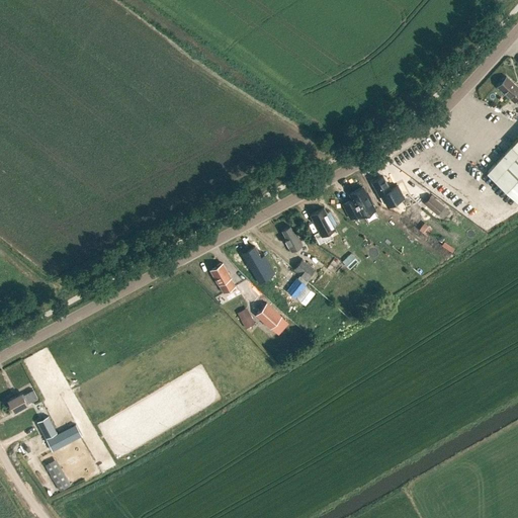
[(517,87),(506,76),(497,86),(514,102),(517,98),(517,87)]
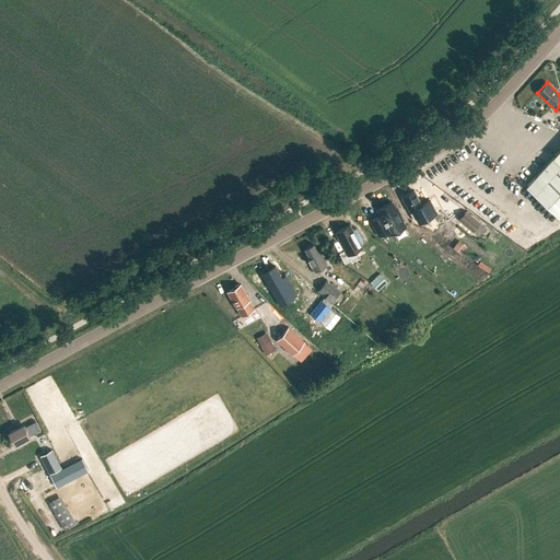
[(559,149),(526,186),(559,217),(559,149)]
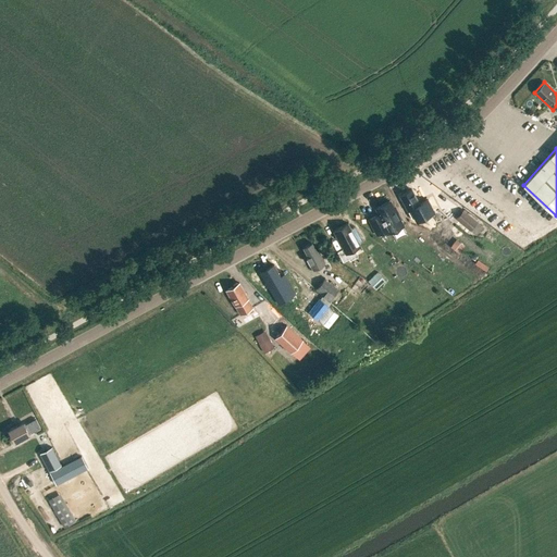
[(420,203),(412,189),(400,196),(409,212),(410,211),(415,218),(425,212),(426,213),(433,210),(428,199),(420,203)]
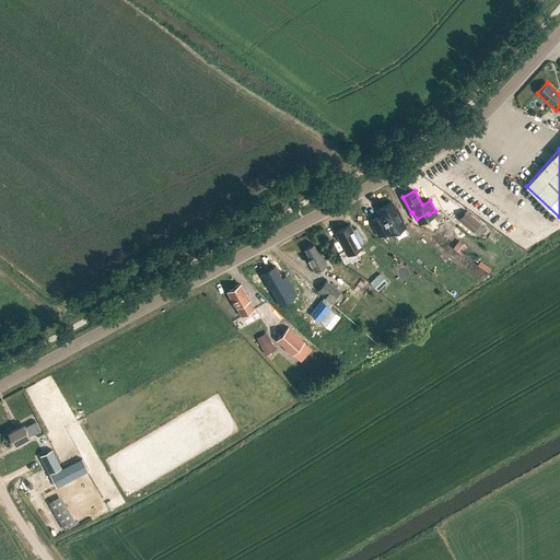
[(380,236),(391,231),(392,234),(406,226),(399,214),(400,214),(397,208),(396,209),(393,202),(378,209),(382,216),(371,221),(380,236)]
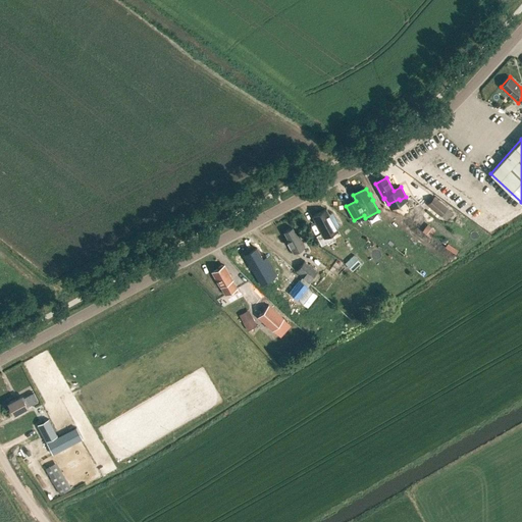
[(421,189),(418,194),(425,198),(428,193),(421,189)]
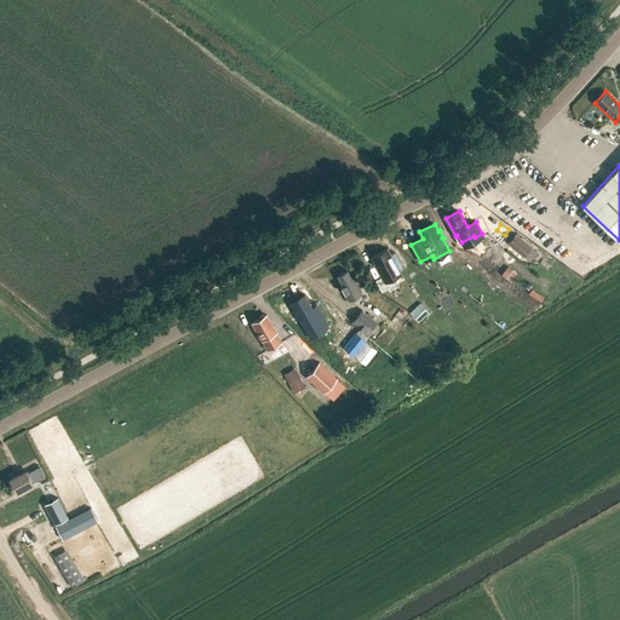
[(523,256),(532,246),(516,233),(507,242),(523,256)]
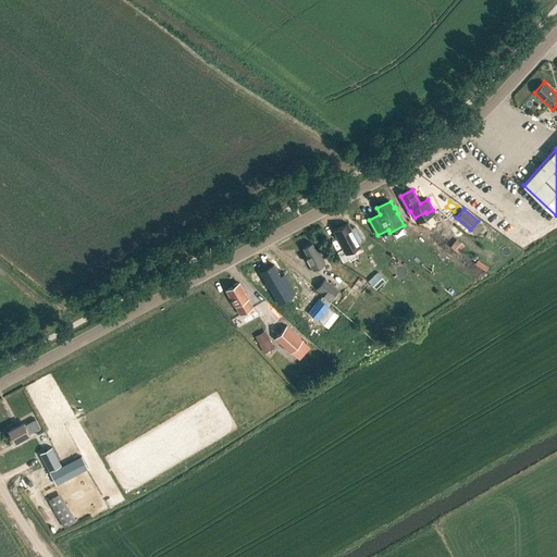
[(350,261),(356,258),(351,250),(360,246),(348,223),(334,231),(344,249),(338,252),(344,262),(349,259),(350,261)]
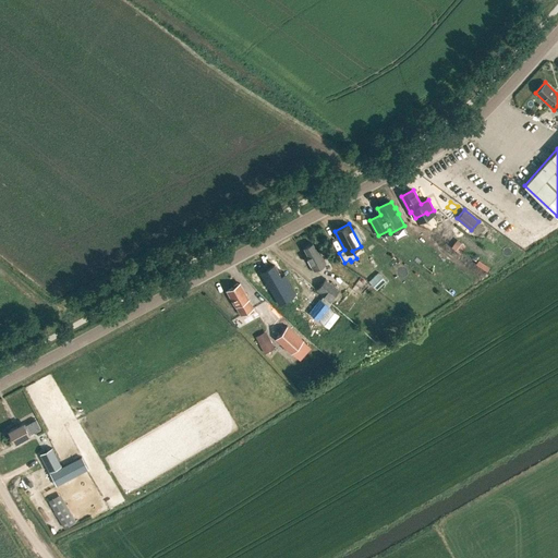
[(457,241),(453,245),(461,251),(463,246),(457,241)]
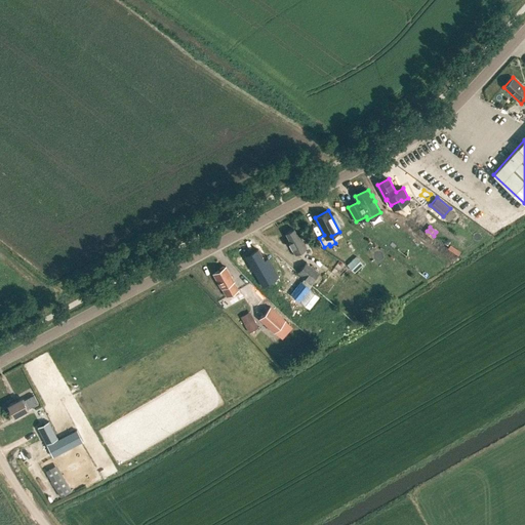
[(298,238),(294,229),(286,233),(290,242),(289,243),(295,254),(307,248),(300,237),(298,238)]
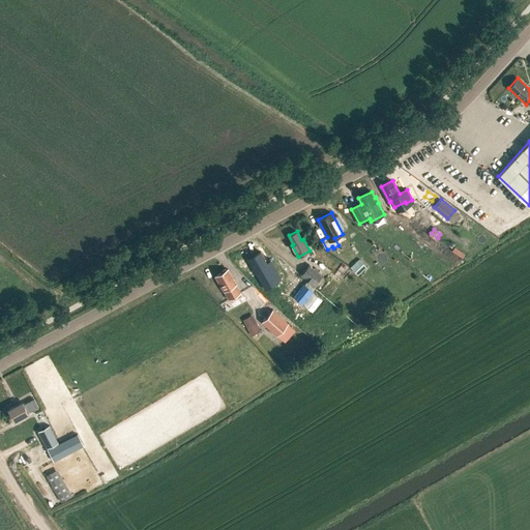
[(248,257),(247,257),(264,288),(265,288),(264,285),(280,276),(282,278),(270,258),(271,260),(268,262),(262,252),(249,258),(248,257)]
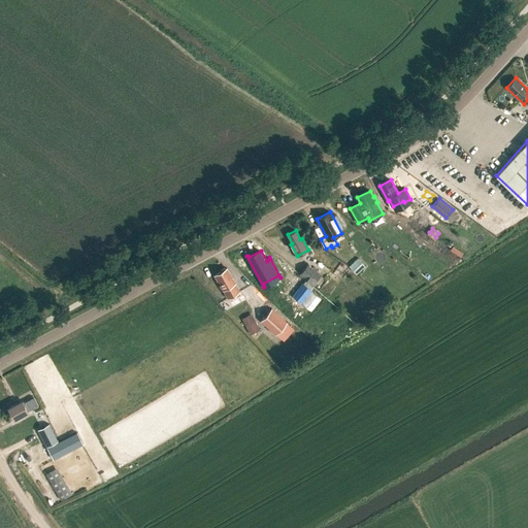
[(356,273),(365,265),(358,258),(349,266),(356,273)]
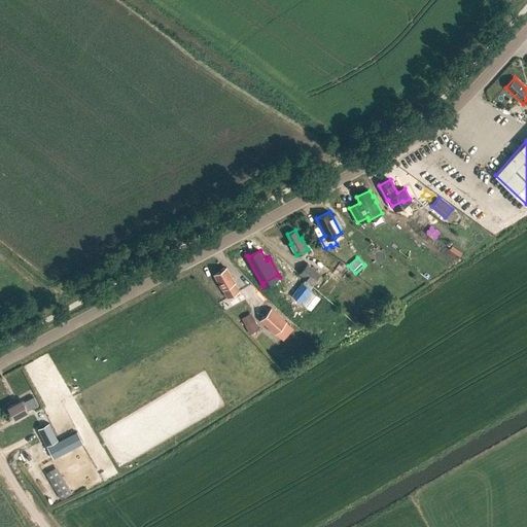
[(312,284),(320,274),(308,264),(300,274),(312,284)]
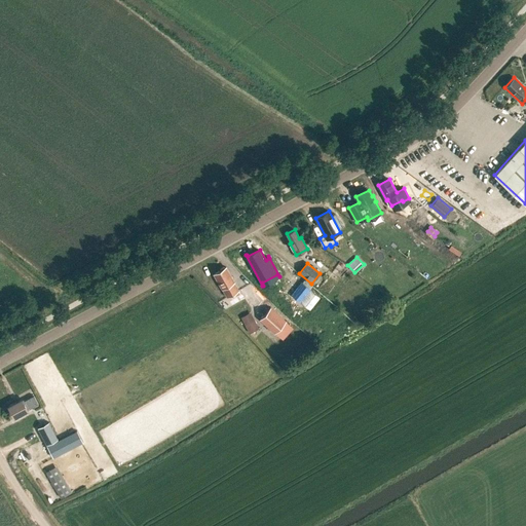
[(238,291),(234,283),(226,267),(214,274),(223,290),(227,297),(238,291)]
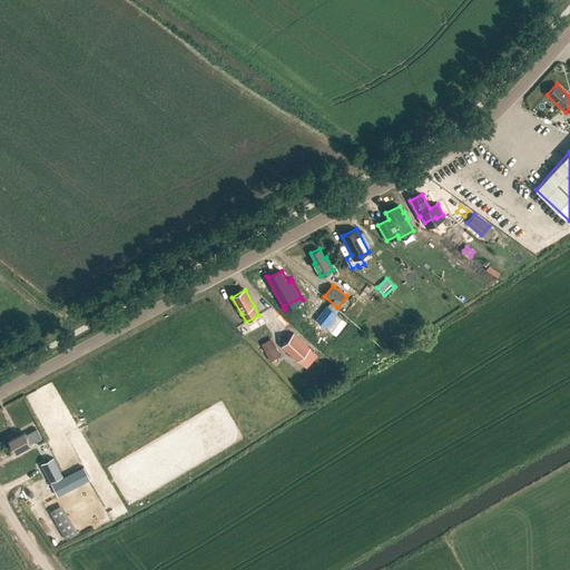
[(312,302),(321,308),(327,301),(317,293),(312,302)]
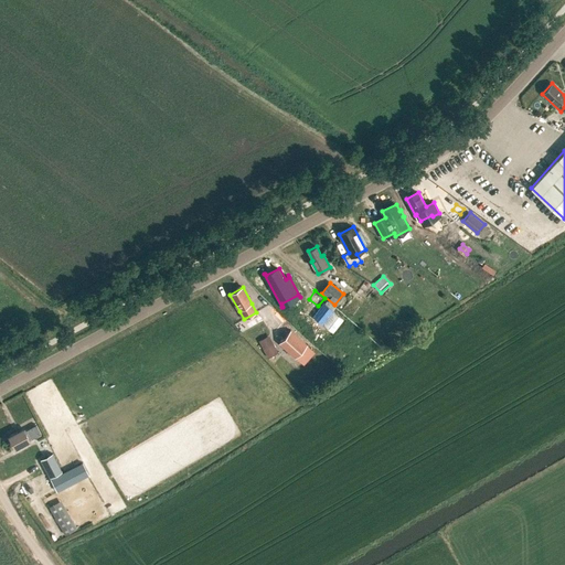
[(290,300),(287,311),(295,315),(299,304),(290,300)]
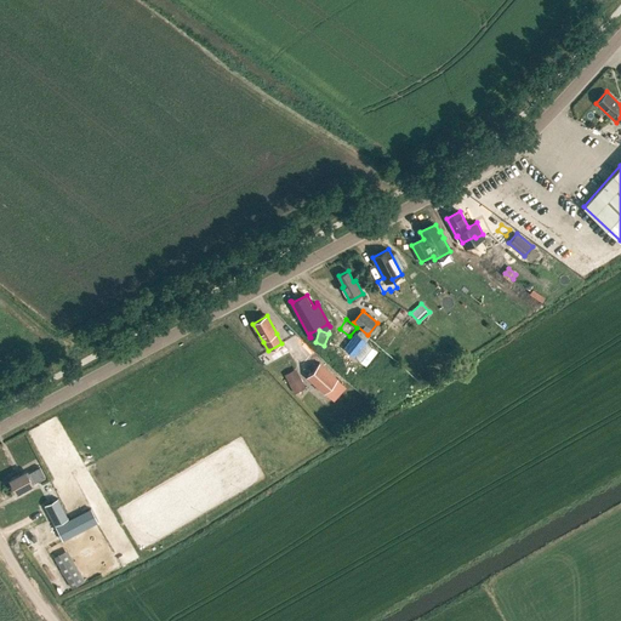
[(354,355),(366,341),(355,332),(343,347),(354,355)]
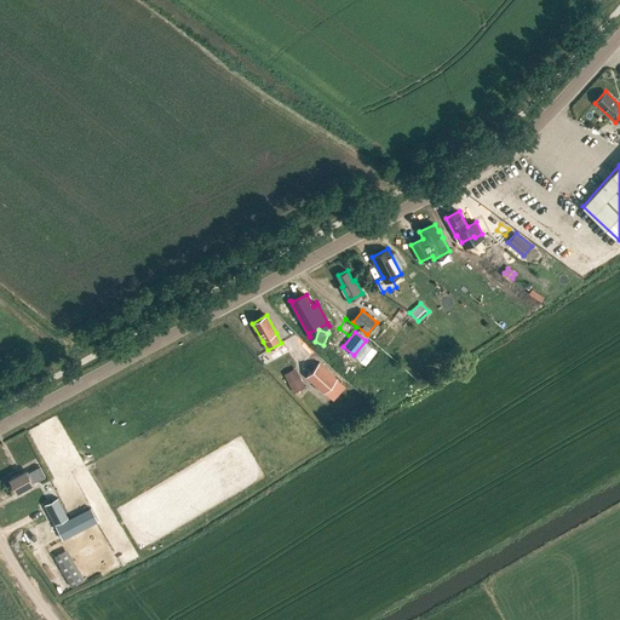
[(365,365),(377,349),(366,340),(354,355),(365,365)]
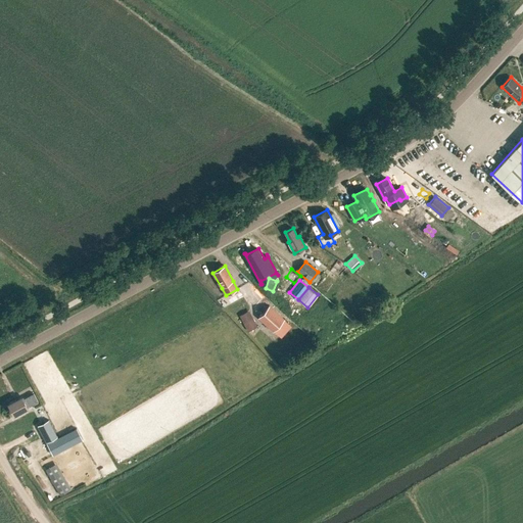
[(257,318),(273,331),(284,319),(269,305),(257,318)]
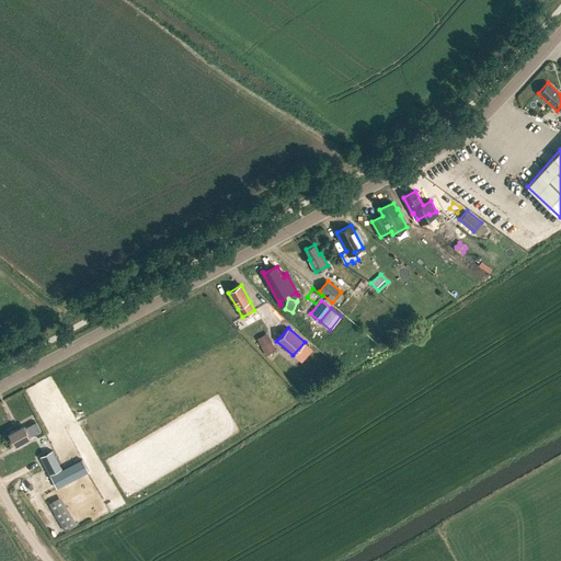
[(270,329),(260,333),(268,352),(279,347),(270,329)]
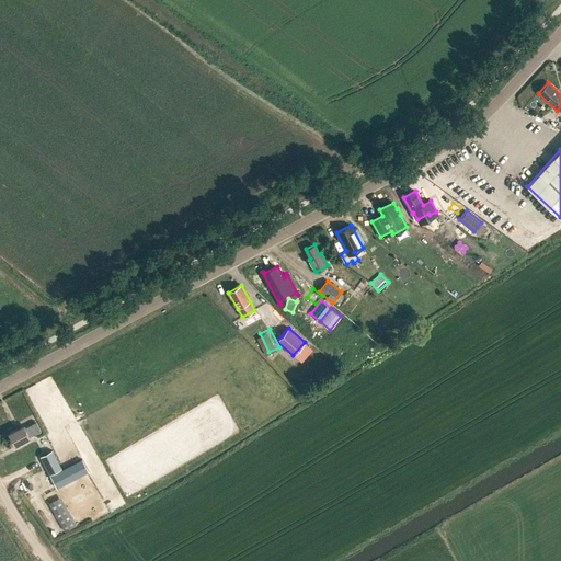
[(41,430),(35,422),(25,428),(23,425),(9,434),(15,445),(30,436),(41,430)]
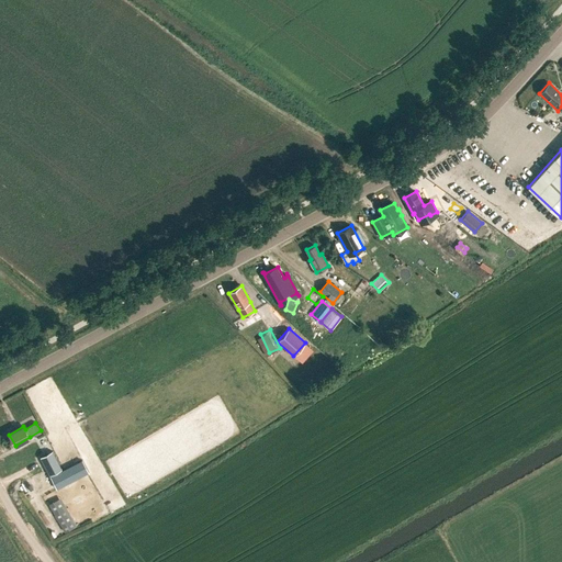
[(62,469),(52,451),(40,457),(49,475),(62,469)]
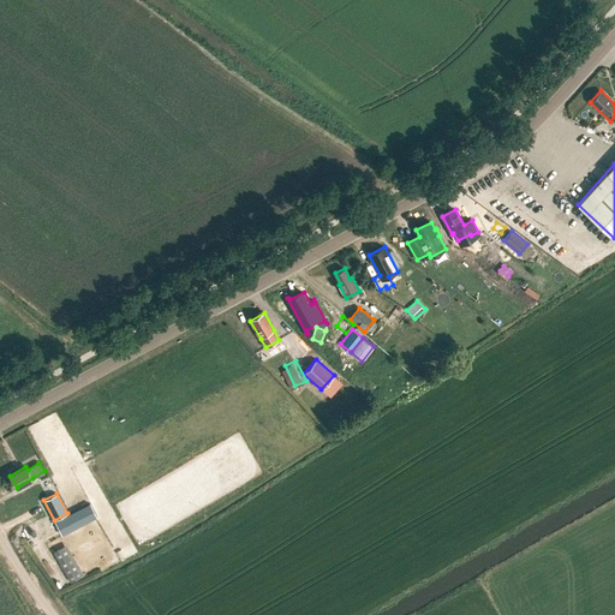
[(63,535),(96,517),(89,503),(55,521),(63,535)]
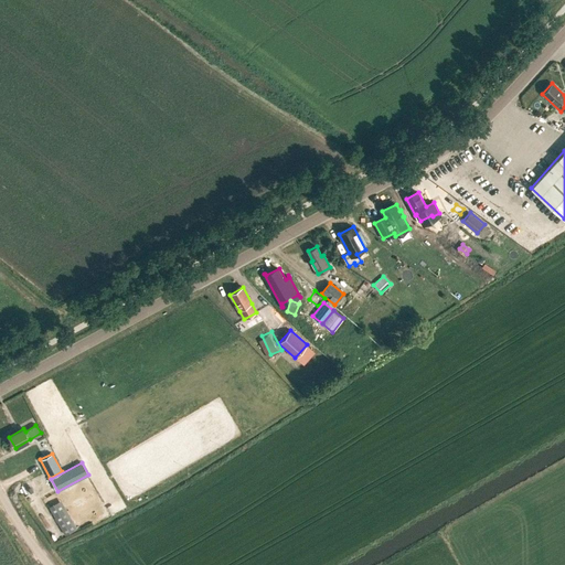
[(55,516),(65,534),(76,528),(73,522),(68,524),(62,513),(55,516)]
